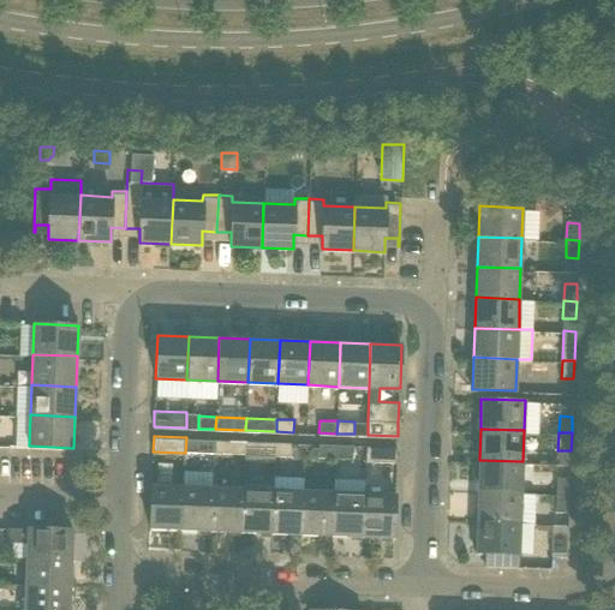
[(198,438),(198,450),(214,452),(215,438),(198,438)]
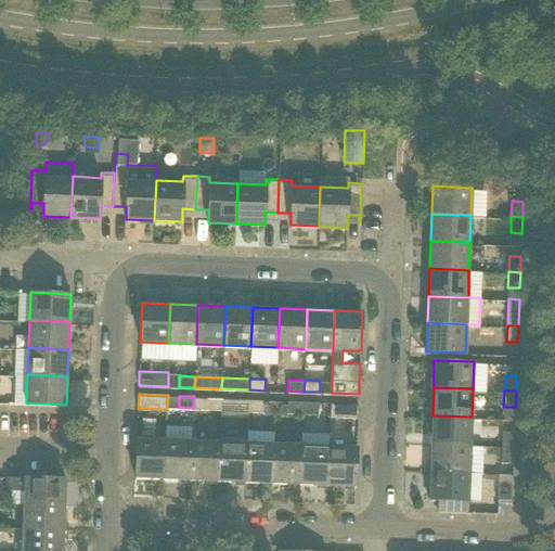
[(221,409),(221,397),(194,396),(193,408),(221,409)]
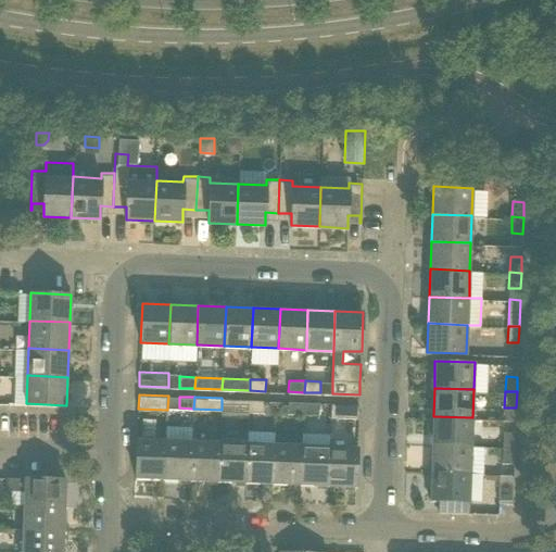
[(249,399),(222,398),(222,410),(249,411),(249,399)]
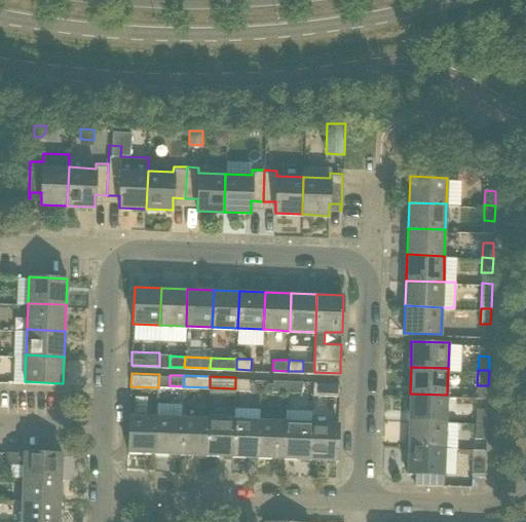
[(251,377),(235,377),(235,388),(251,388),(251,377)]
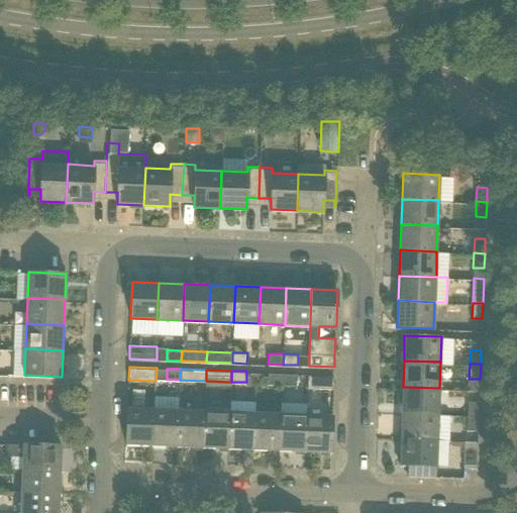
[(268,383),(283,383),(283,373),(268,372),(268,383)]
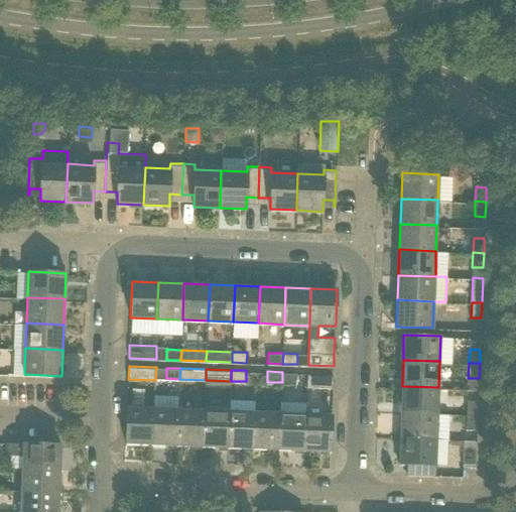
[(282,382),(296,383),(296,372),(282,372),(282,382)]
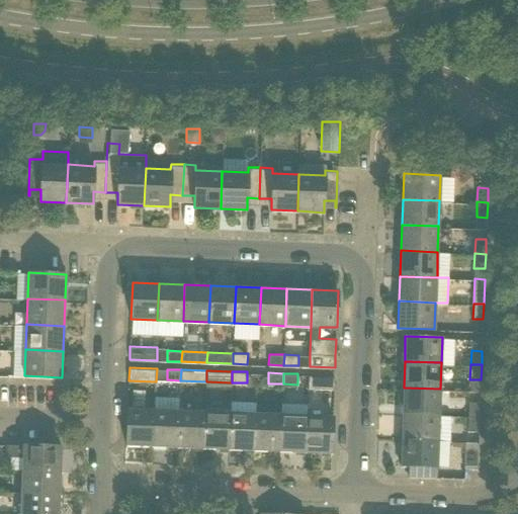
[(334,389),(335,375),(309,374),(309,388),(334,389)]
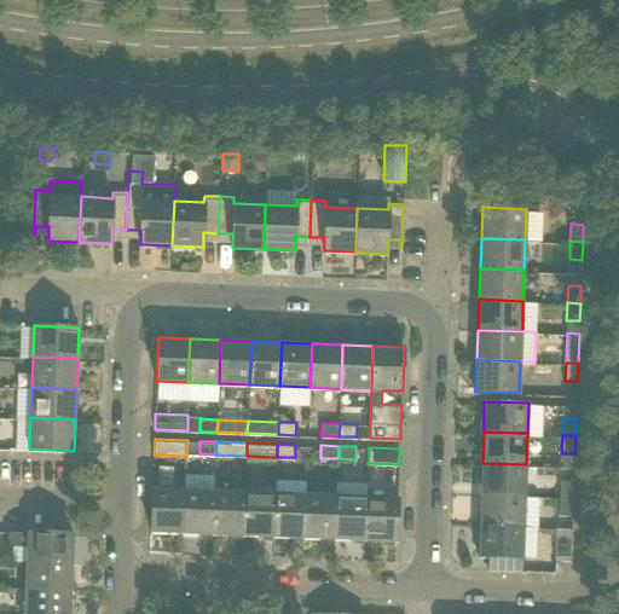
[(525,494),(526,464),(482,463),(481,493),(525,494)]
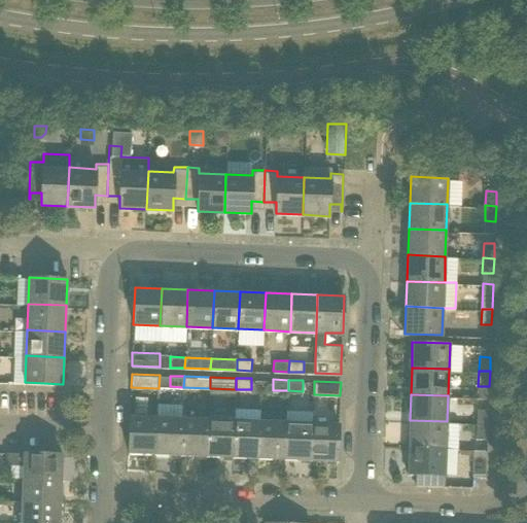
[(258,457),(260,420),(260,408),(235,407),(235,419),(233,456),(258,457)]
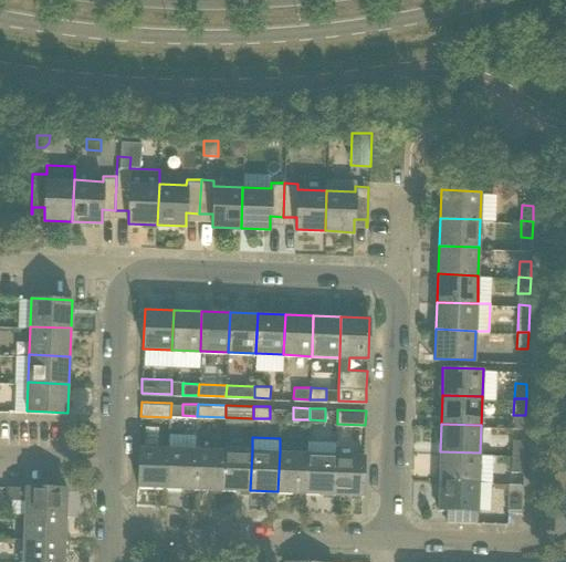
[(513,438),(512,454),(524,454),(524,439),(513,438)]
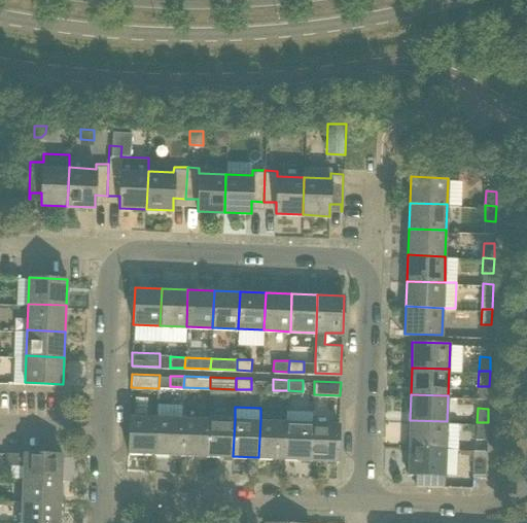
[(287,409),(287,421),(285,458),(311,459),(312,422),(312,414),(312,410),(287,409)]
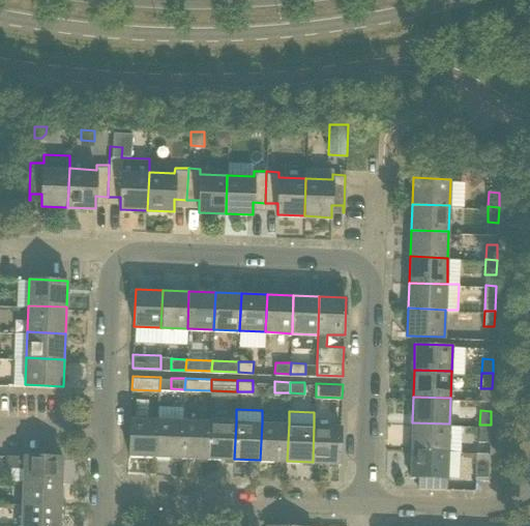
[(157,418),(130,417),(129,456),(155,457),(157,418)]
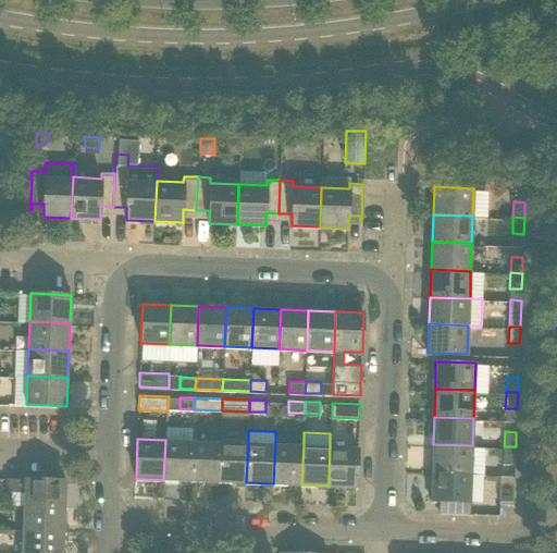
[(190,481),(193,441),(165,440),(163,480),(190,481)]
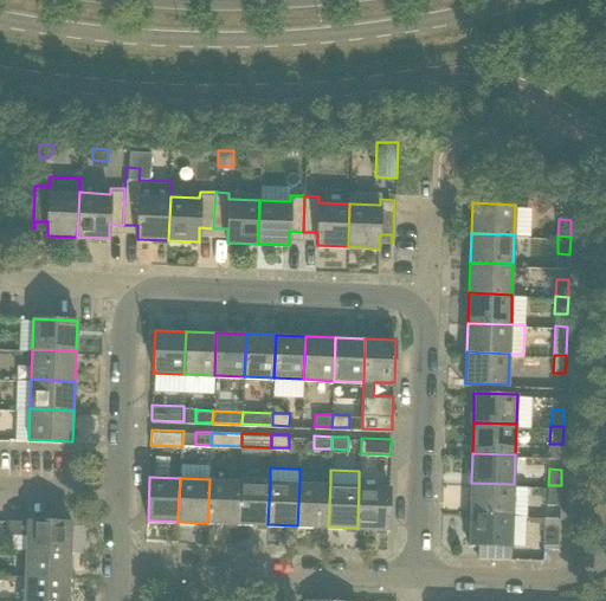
[(237,524),(239,480),(210,479),(207,523),(237,524)]
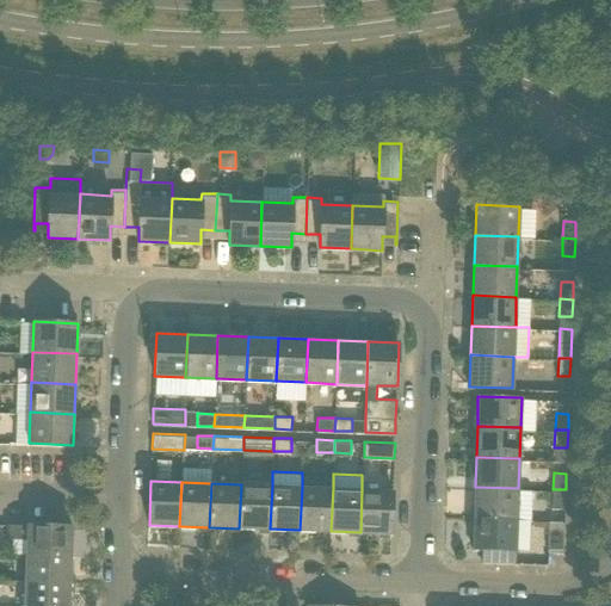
[(270,529),(272,486),(241,484),(239,529),(270,529)]
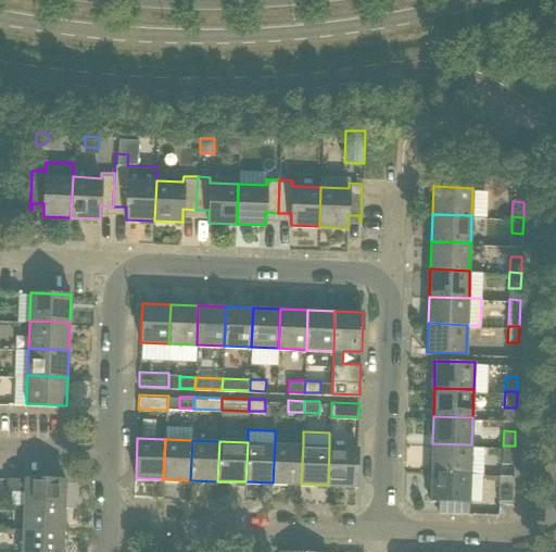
[(301,484),(303,444),(275,443),(273,483),(301,484)]
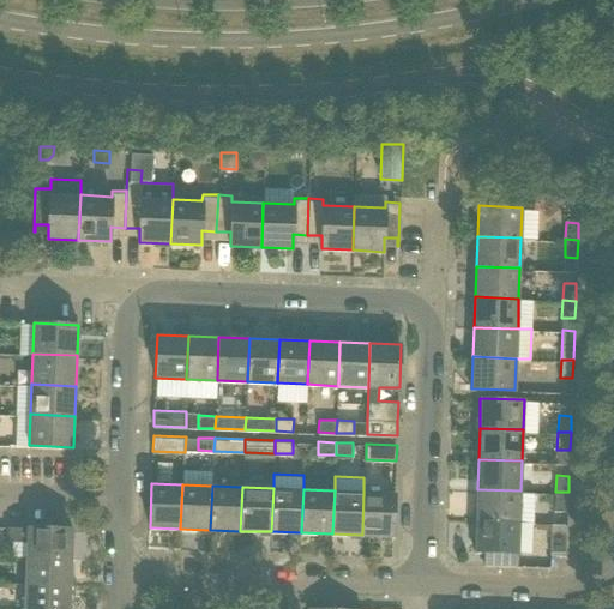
[(519,520),(521,492),(521,490),(477,489),(476,519),(519,520)]
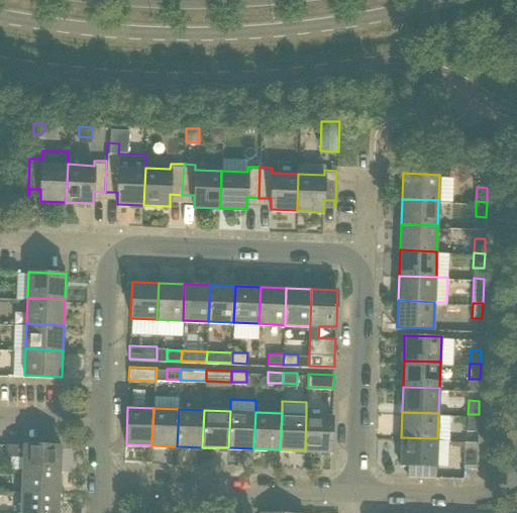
[(332,415),(322,414),(306,414),(305,450),(331,451),(332,415)]
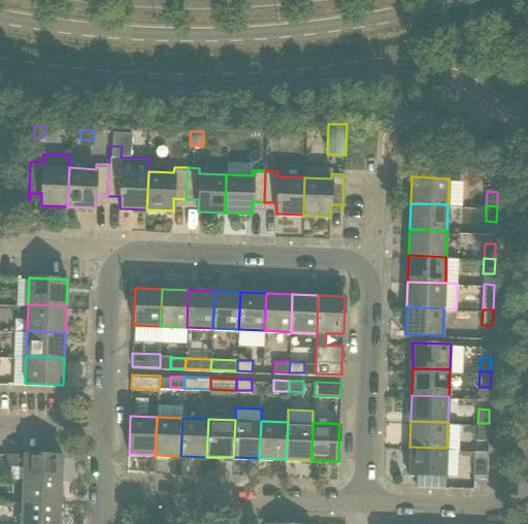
[(477,438),(475,438),(474,449),(488,450),(489,423),(477,423),(477,438)]
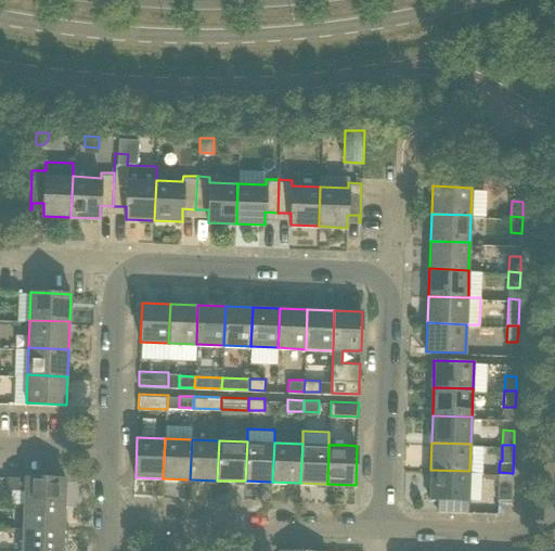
[(438,499),(438,510),(467,511),(469,471),(430,470),(429,498),(438,499)]
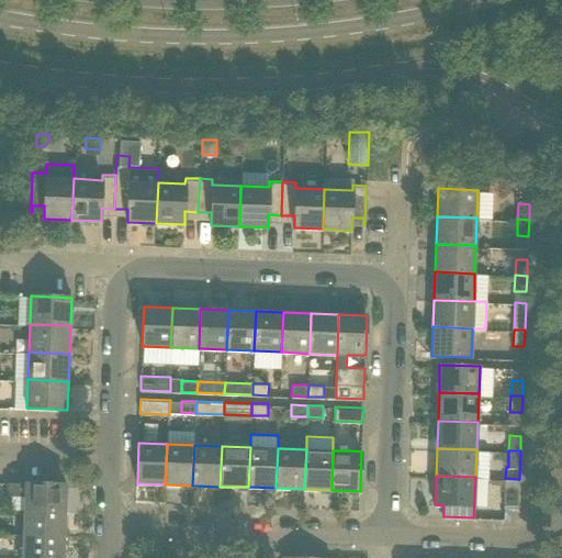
[(504,508),(518,508),(519,479),(505,478),(505,479),(491,478),(491,483),(505,484),(504,508)]
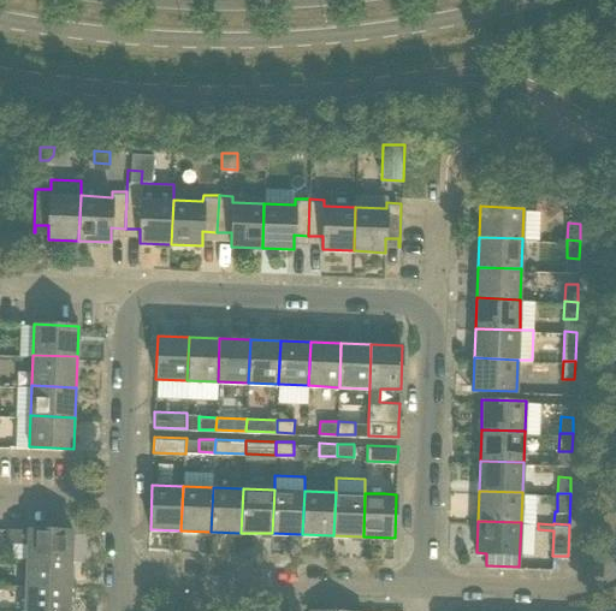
[(72,558),(73,531),(6,528),(6,541),(27,544),(27,557),(72,558)]
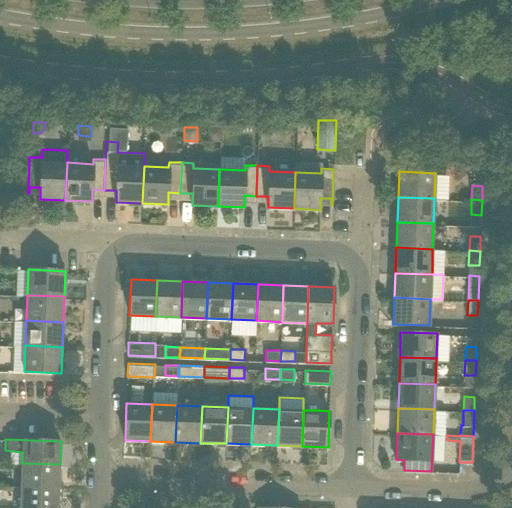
[(21,486),(59,487),(60,464),(22,463),(21,486)]
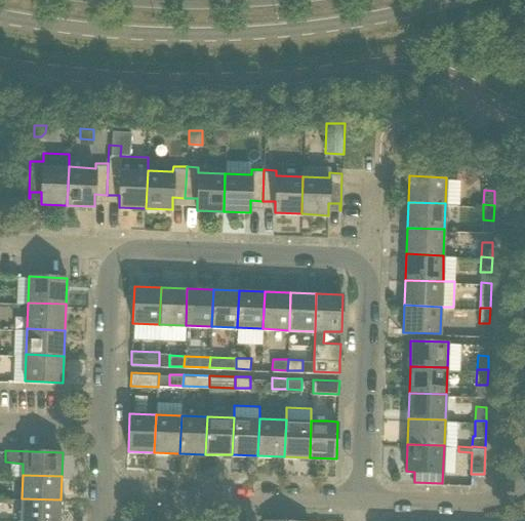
[(59,520),(61,499),(22,498),(21,520),(59,520)]
